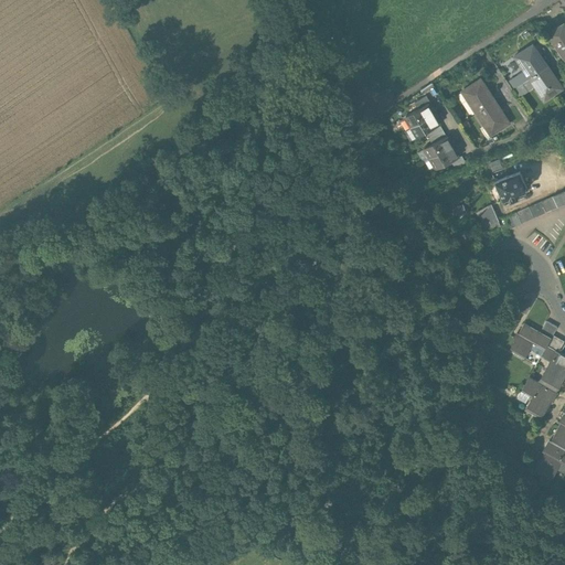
[(564,25),(564,23),(547,34),(564,60),(564,25)]
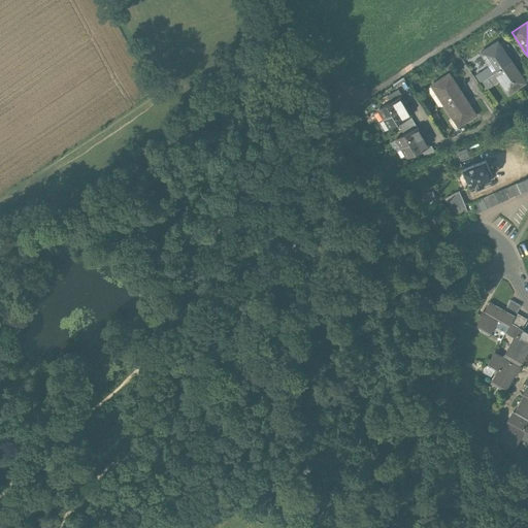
[(498,41),(481,54),(495,74),(512,62),(498,41)]
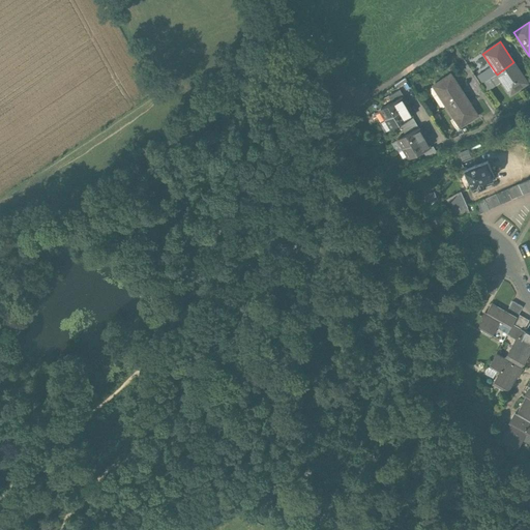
[(470,50),(464,55),(474,68),(480,64),(470,50)]
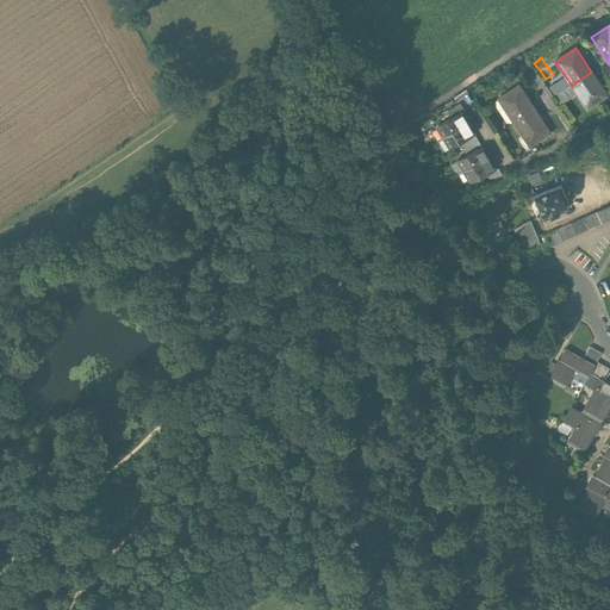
[(591,72),(572,86),(587,109),(608,95),(591,72)]
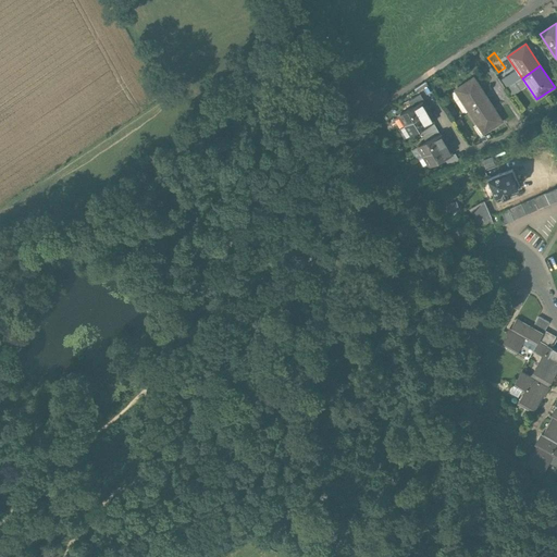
[(455,90),(469,112),(487,99),(473,78),(455,90)]
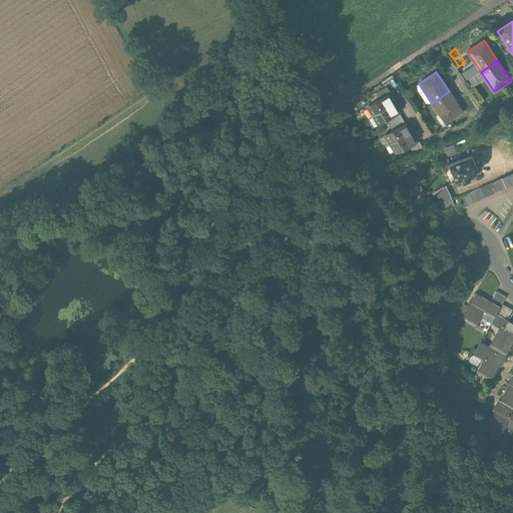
[(377,93),(381,98),(388,94),(389,95),(391,93),(388,87),(377,93)]
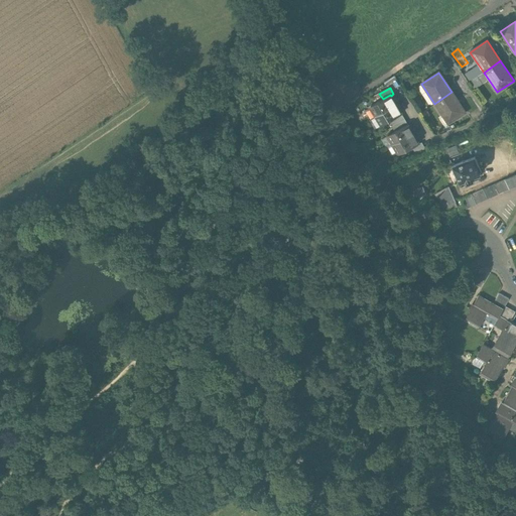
[(466,113),(452,92),(434,104),(448,124),(466,113)]
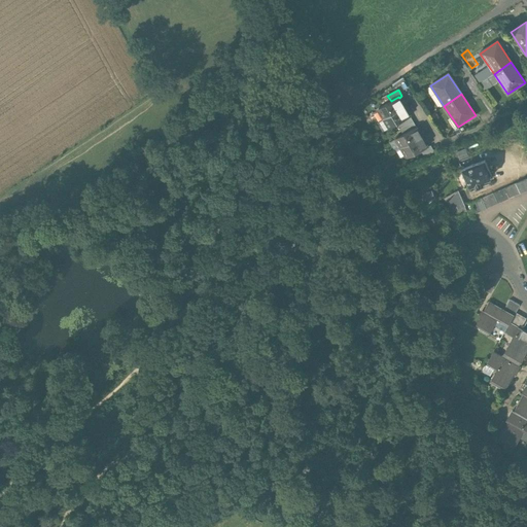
[(391,101),(379,108),(382,113),(381,113),(383,118),(403,107),(400,102),(401,102),(399,98),(398,97),(391,101)]
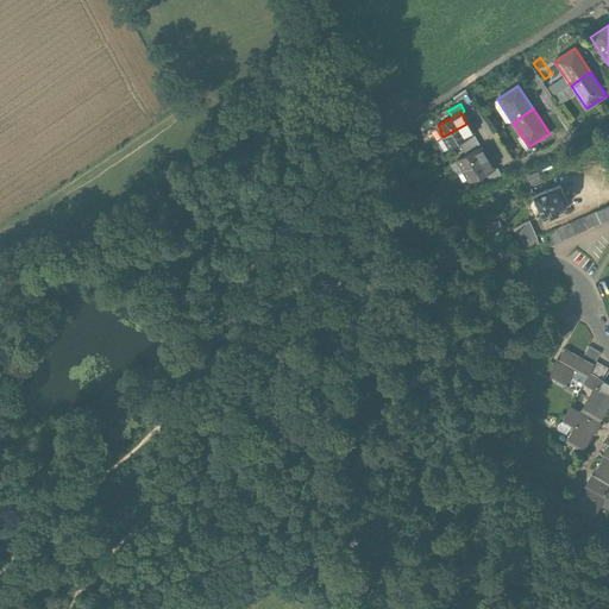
[(466,124),(443,137),(447,144),(447,143),(451,148),(459,143),(473,135),(470,129),(469,130),(466,124)]
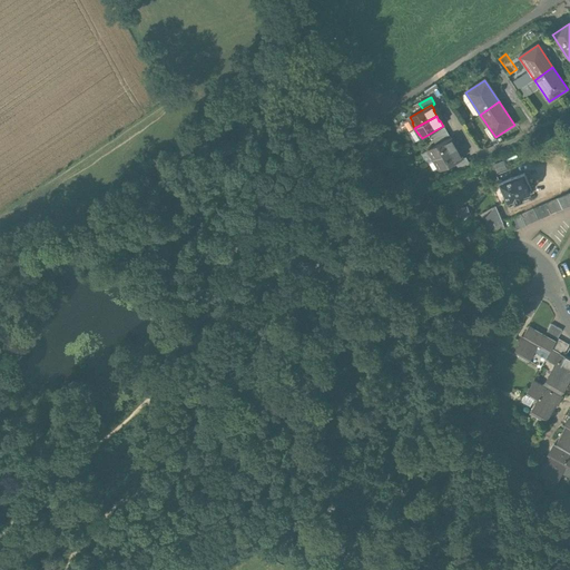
[(443,126),(430,134),(433,139),(446,131),(443,126)]
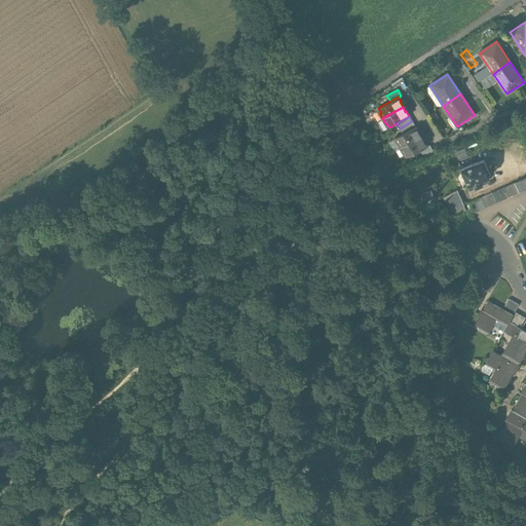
[(415,126),(412,121),(400,128),(403,134),(415,126)]
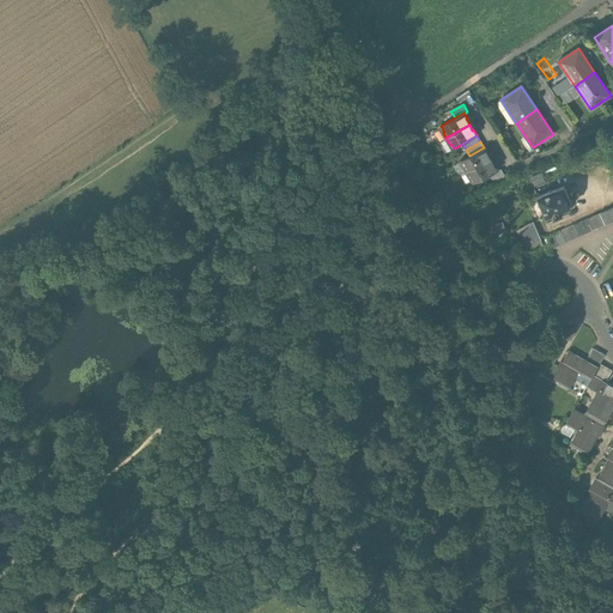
[(469,156),(461,162),(465,167),(463,168),(467,174),(490,161),(487,155),(487,153),(484,147),(469,156)]
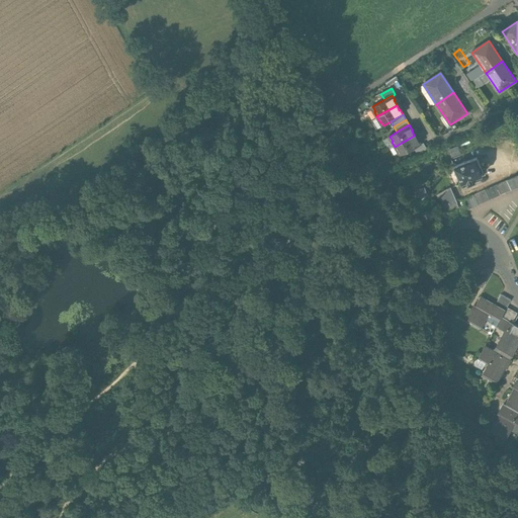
[(417,140),(414,136),(395,147),(398,152),(399,151),(401,155),(420,144),(418,139),(417,140)]
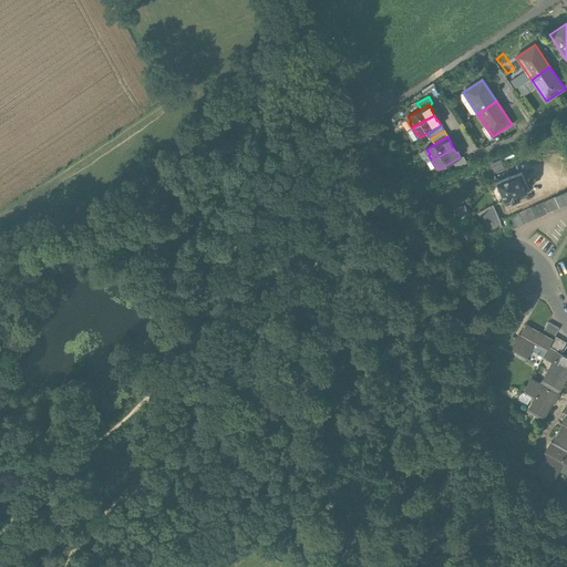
[(524,198),(522,195),(527,193),(528,189),(522,174),(497,184),(505,202),(511,199),(512,204),(524,198)]
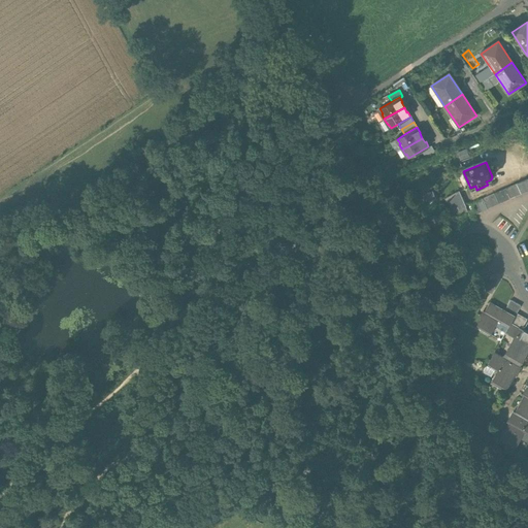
[(527,183),(527,179),(471,205),(476,216),(527,191),(527,183)]
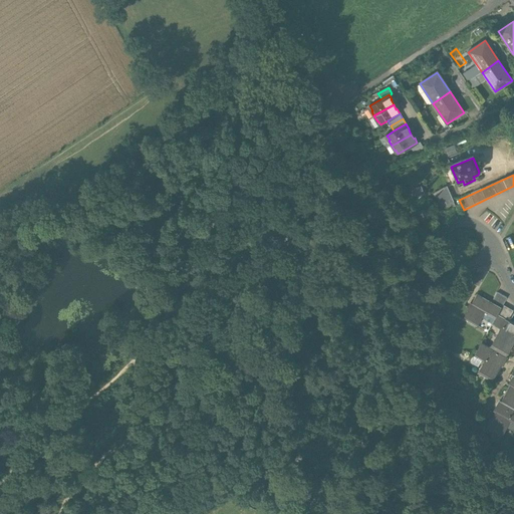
[(422,186),(413,189),(416,196),(424,193),(422,186)]
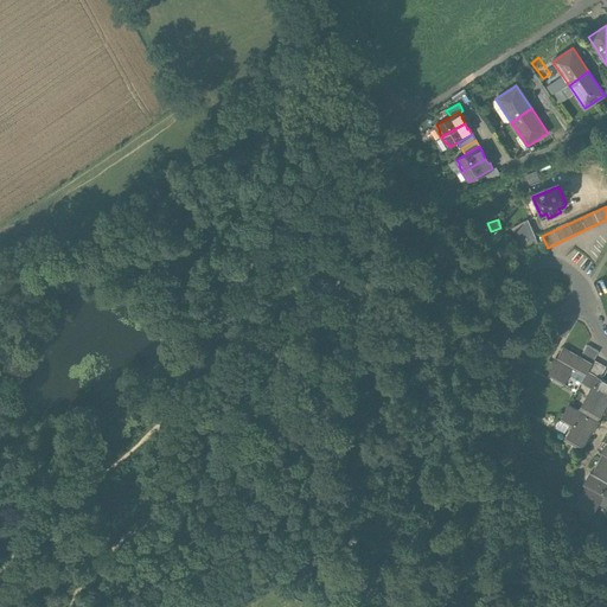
[(532,230),(517,237),(521,246),(536,240),(532,230)]
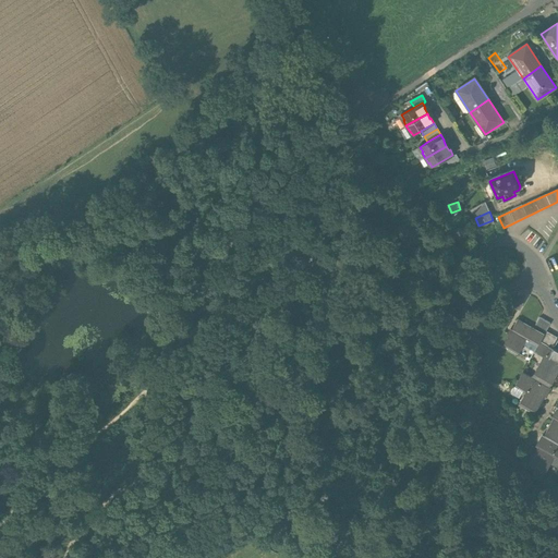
[(476,318),(466,320),(470,331),(475,330),(476,335),(481,332),(476,318)]
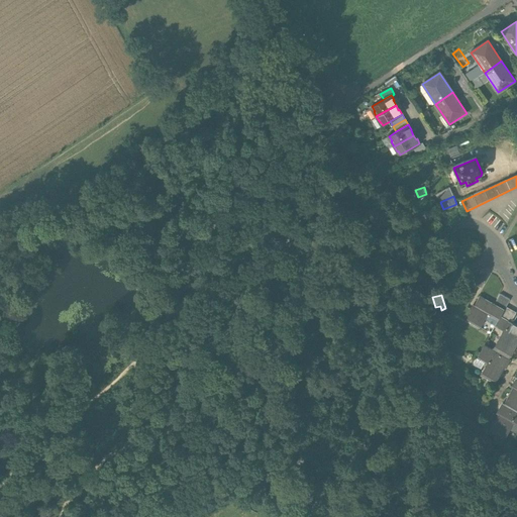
[(504,311),(506,308),(510,301),(500,296),(494,306),(504,311)]
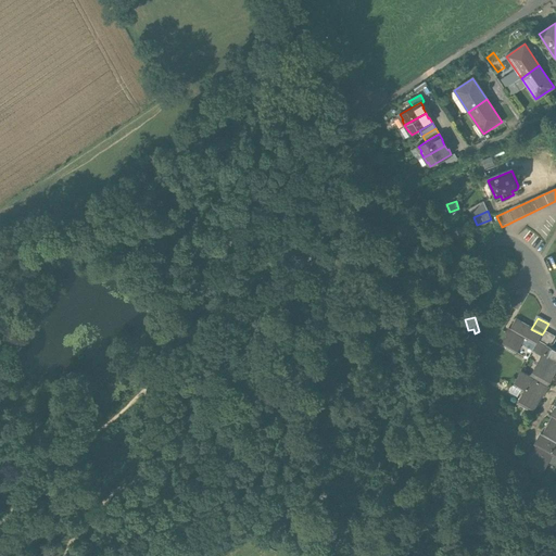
[(523,339),(535,346),(538,342),(542,335),(531,329),(516,319),(501,345),(516,353),(523,339)]
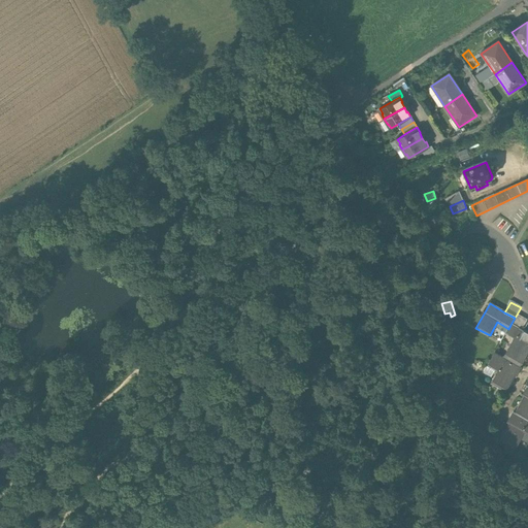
[(526,321),(517,315),(515,318),(510,325),(521,330),(526,321)]
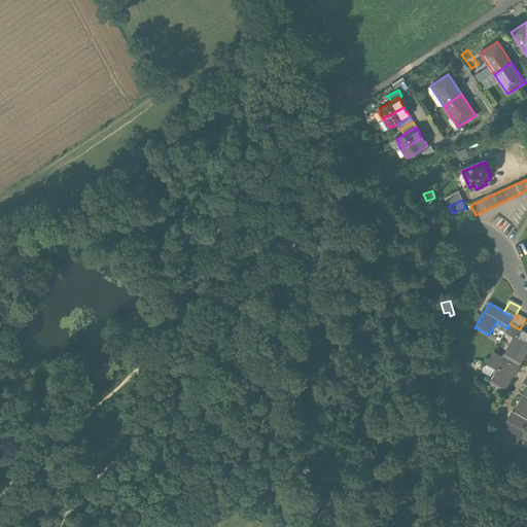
[(526,334),(520,329),(510,324),(507,328),(503,335),(513,340),(502,358),(518,366),(526,349),(526,334)]
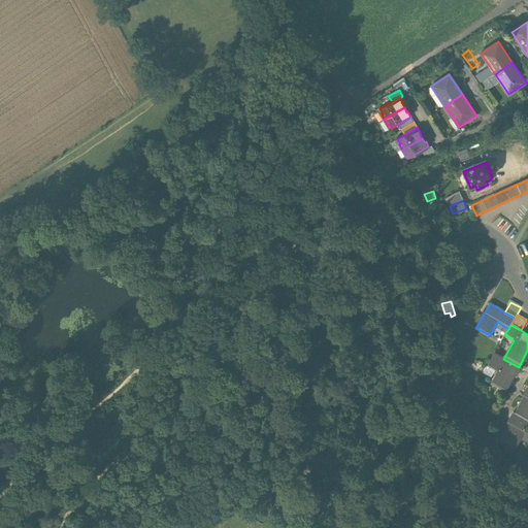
[(519,367),(503,359),(494,354),(488,365),(497,371),(490,384),(504,392),(519,367)]
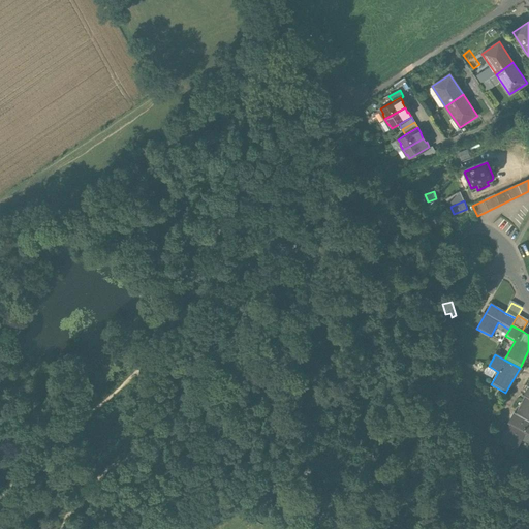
[(528,392),(516,415),(528,422),(528,392)]
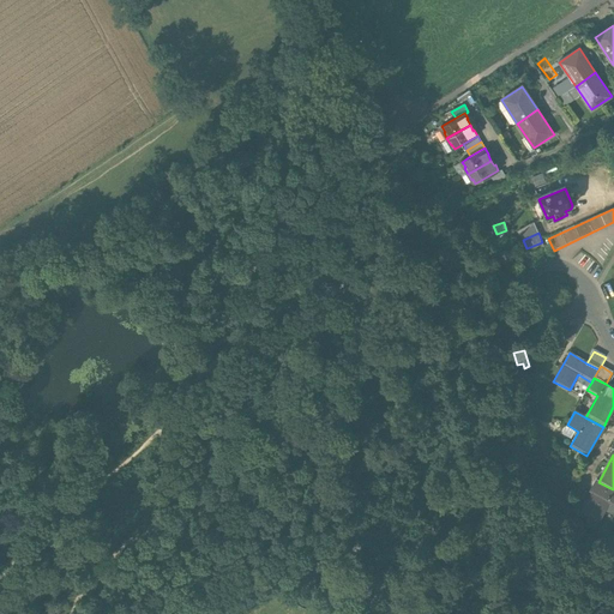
[(613,489),(599,482),(581,516),(599,525),(611,505),(613,506),(613,489)]
